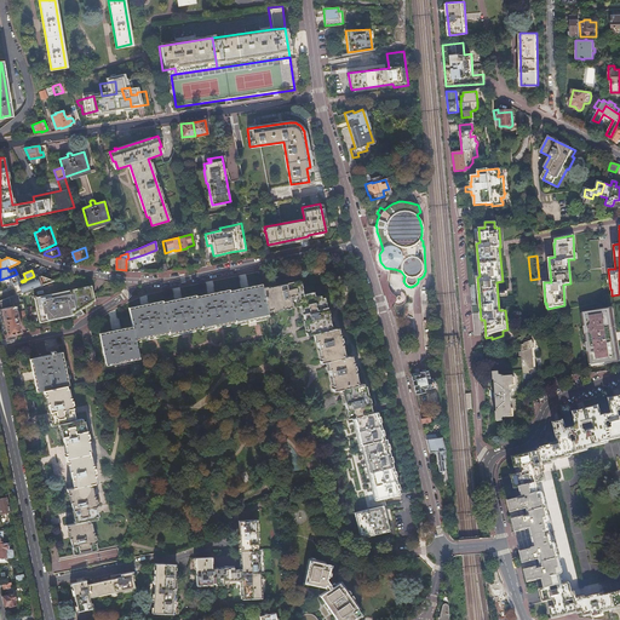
[(18,274),(17,274),(11,276),(15,285),(17,285),(22,282),(21,281),(18,274)]
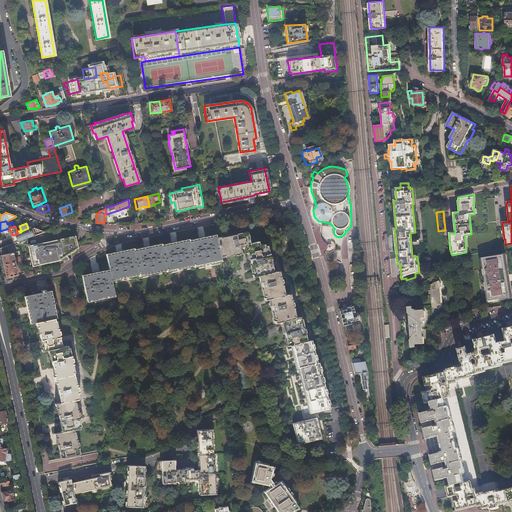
[(216,237),(220,256),(226,255),(226,257),(248,253),(254,276),(259,275),(265,299),(270,298),(275,322),(282,320),(288,345),(293,344),(306,341),(300,317),(295,318),(289,294),(284,295),(278,271),(273,272),(267,247),(265,247),(264,244),(260,245),(259,241),(250,243),(248,231),(216,237)]
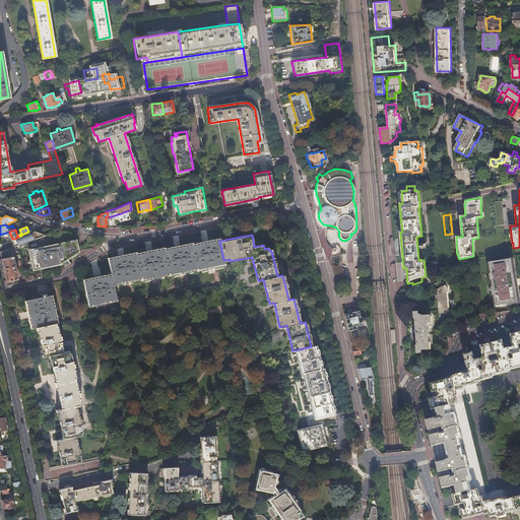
[(14,239),(12,239),(9,241),(5,242),(3,243),(6,250),(0,251),(0,252),(1,259),(9,257),(8,249),(17,246),(14,239)]
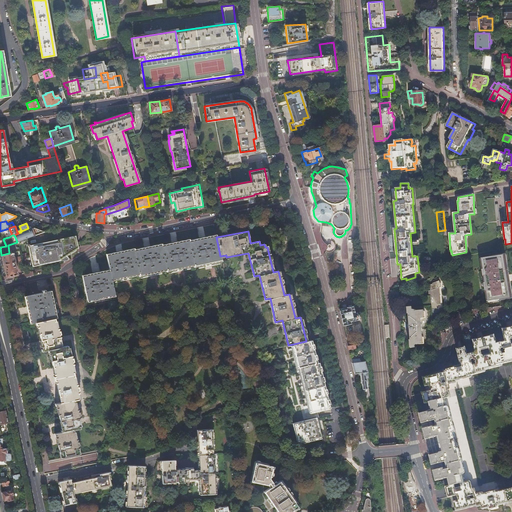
[(68,254),(78,248),(75,236),(29,246),(33,266),(59,260),(60,262),(61,261),(62,259),(63,258),(64,258),(66,257),(67,257),(68,257),(71,258),(68,254)]
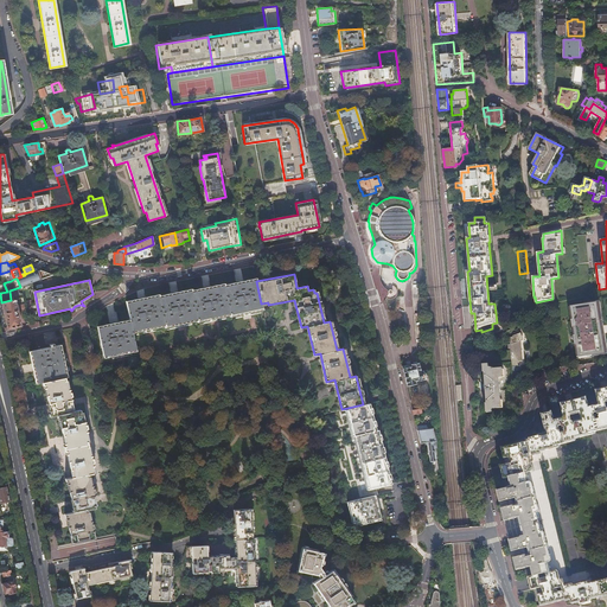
[(256,281),(256,280),(224,286),(224,285),(191,292),(191,291),(159,298),(158,295),(127,302),(131,320),(98,327),(104,356),(136,349),(133,331),(165,324),(165,325),(197,319),(198,320),(230,313),(230,314),(262,307),(261,304),(256,281)]
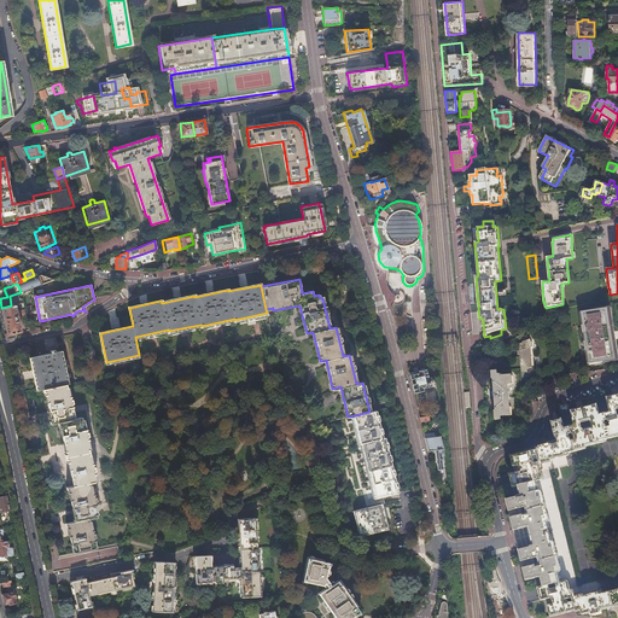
[(11,305),(1,308),(7,333),(7,334),(21,331),(18,318),(25,315),(24,309),(17,312),(16,304),(11,305)]
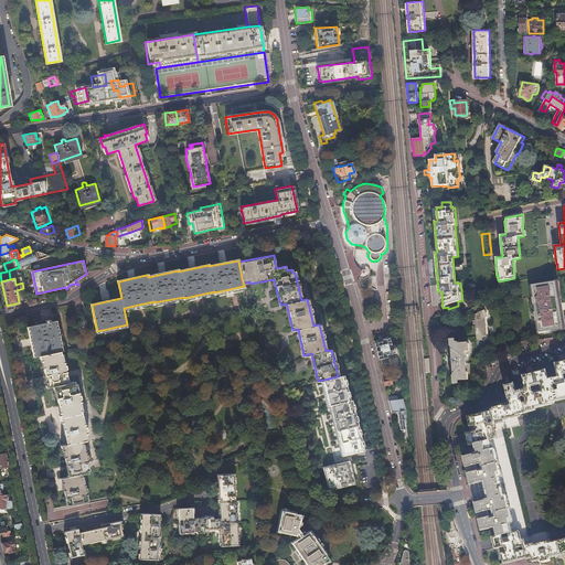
[(547,285),(547,283),(534,285),(535,296),(534,297),(535,305),(537,304),(539,311),(536,311),(537,320),(540,320),(541,332),(555,330),(554,328),(562,326),(560,310),(558,311),(557,304),(558,304),(555,284),(547,285)]
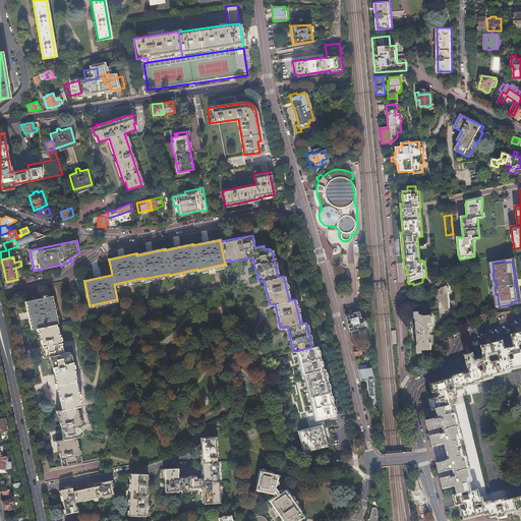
[(439,295),(437,295),(437,300),(439,300),(439,313),(444,313),(444,309),(448,309),(447,292),(450,291),(448,285),(437,289),(439,295)]
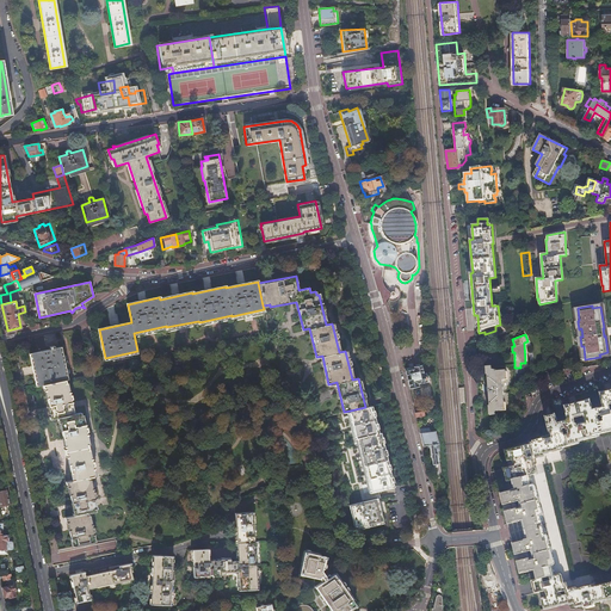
[(66,380),(60,347),(31,353),(38,386),(66,380)]
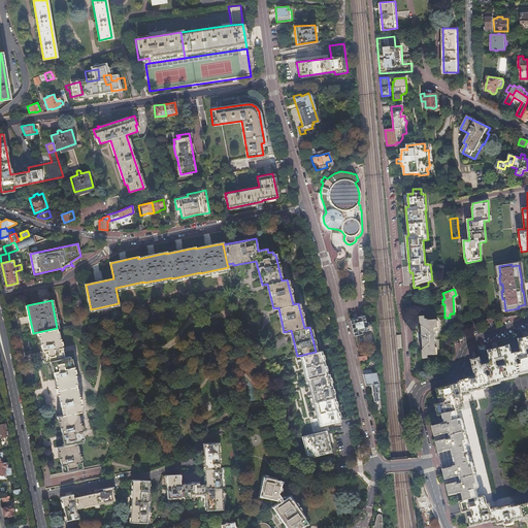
[(365,315),(349,318),(354,339),(362,337),(361,331),(369,329),(365,315)]
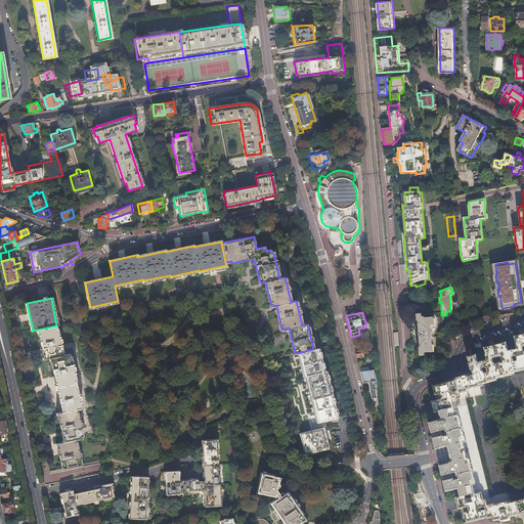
[(419,321),(420,336),(420,342),(421,348),(420,348),(420,356),(425,356),(425,353),(433,352),(431,326),(434,325),(434,318),(426,318),(426,317),(422,317),(422,314),(417,314),(418,321),(419,321)]
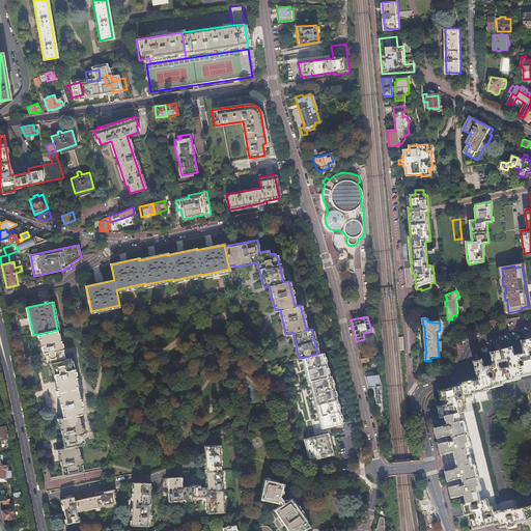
[(57,332),(57,330),(36,334),(37,337),(38,337),(42,353),(45,353),(46,359),(43,359),(42,359),(43,364),(49,363),(50,367),(51,367),(52,374),(53,374),(54,381),(56,381),(61,402),(59,402),(60,411),(62,411),(63,417),(62,417),(57,418),(57,421),(58,421),(58,422),(77,418),(74,401),(74,402),(68,379),(72,379),(75,378),(71,360),(68,361),(67,358),(63,359),(62,355),(59,355),(58,351),(61,350),(63,350),(59,332),(57,332)]
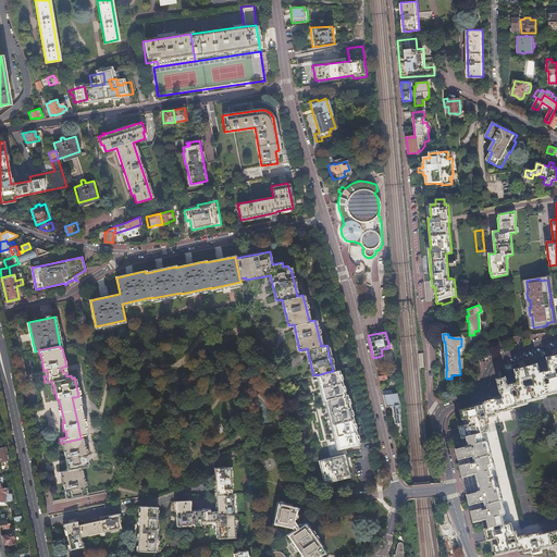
[(471,407),(460,410),(463,426),(459,428),(461,435),(461,437),(462,440),(467,438),(469,446),(456,449),(465,486),(466,493),(467,494),(473,523),(486,520),(489,528),(484,530),(485,533),(487,541),(492,540),(495,556),(514,552),(518,551),(518,552),(523,551),(524,554),(532,552),(533,554),(541,552),(540,551),(555,546),(556,546),(556,532),(556,533),(555,531),(540,534),(539,532),(521,536),(521,534),(516,536),(512,522),(506,524),(504,516),(505,516),(506,515),(506,514),(489,443),(487,442),(486,443),(484,434),(491,433),(487,419),(497,417),(496,415),(509,411),(509,409),(523,406),(523,404),(542,399),(541,397),(556,393),(556,392),(556,391),(556,355),(554,356),(547,358),(551,371),(541,373),(539,364),(522,368),(515,370),(518,383),(508,385),(506,376),(499,379),(497,379),(496,380),(502,398),(482,403),(482,405),(479,406),(475,406),(471,407)]
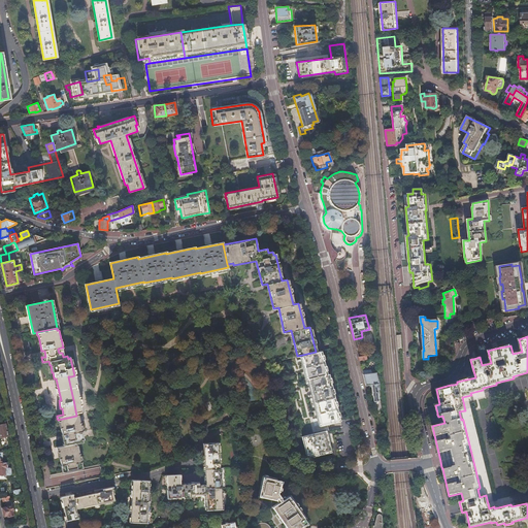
[(316,352),(302,355),(307,380),(310,378),(322,425),(337,421),(326,374),(325,375),(319,351),(316,352)]
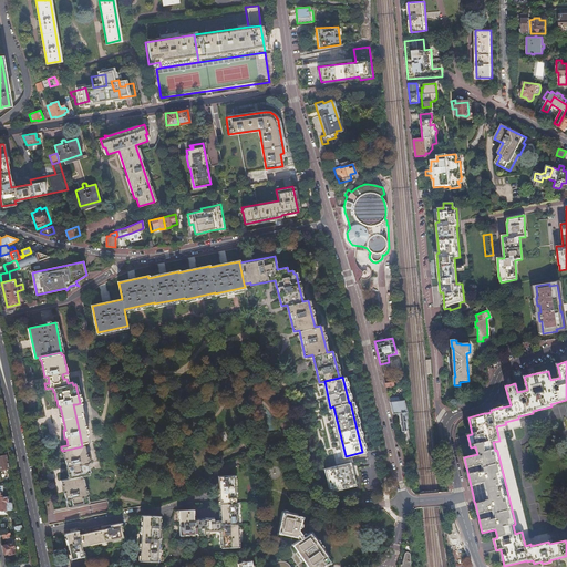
[(390,401),(392,413),(399,413),(401,430),(405,430),(403,412),(405,412),(403,400),(390,401)]
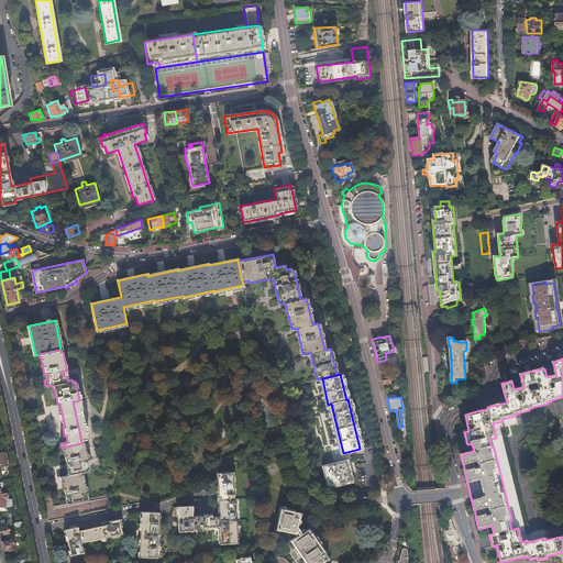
[(77,409),(76,401),(73,401),(78,427),(78,426),(81,426),(80,419),(81,419),(79,409),(77,409)]
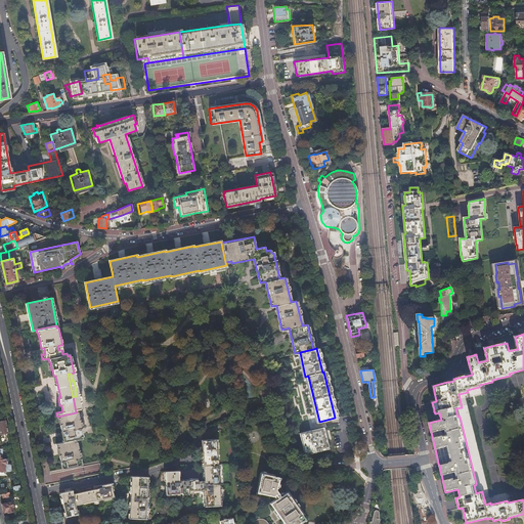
[(80,428),(76,412),(57,417),(60,431),(63,431),(64,436),(80,433),(79,429),(80,428)]
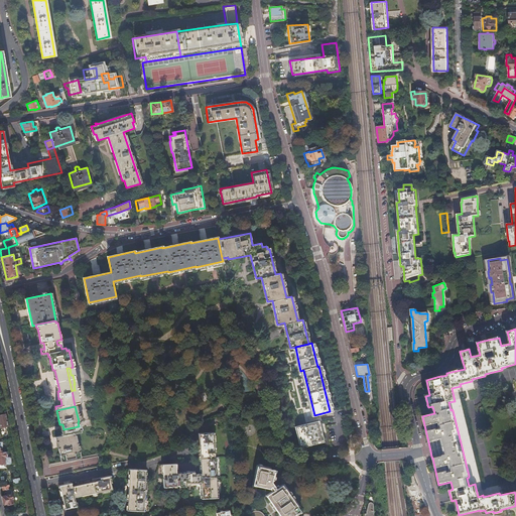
[(305,406),(297,407),(299,415),(307,414),(305,406)]
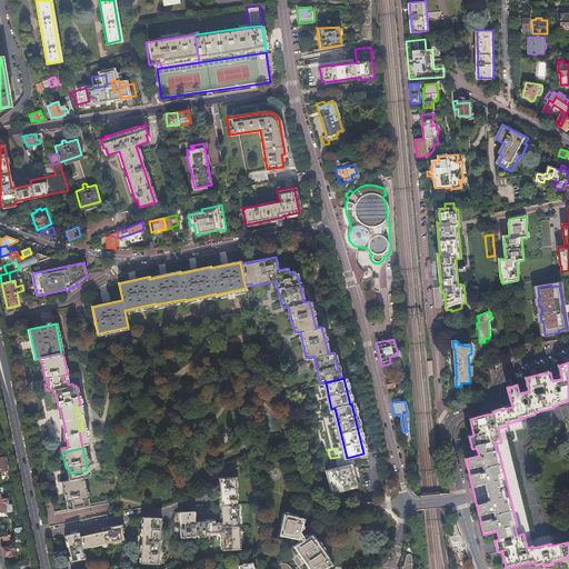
[(0,472),(9,470),(6,457),(0,458),(0,472)]
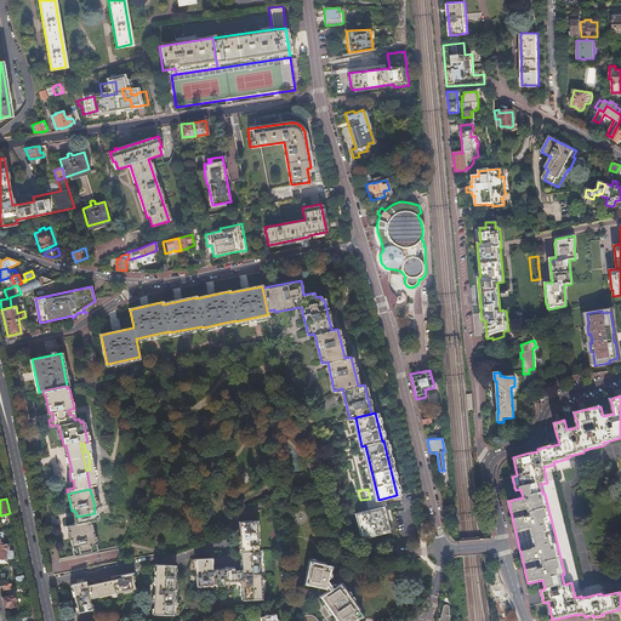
[(118,508),(108,510),(109,519),(119,517),(118,508)]
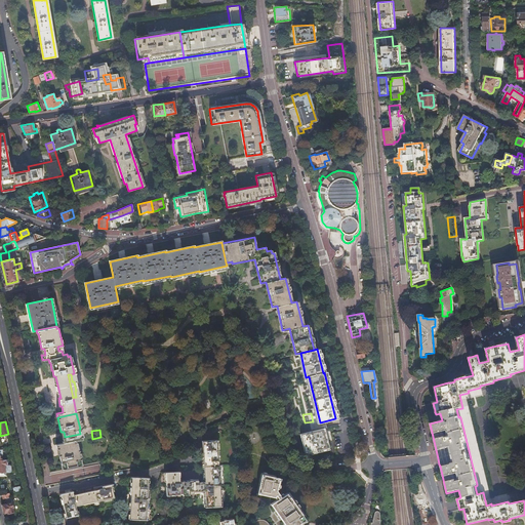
[(320,430),(300,435),(306,453),(325,448),(320,430)]
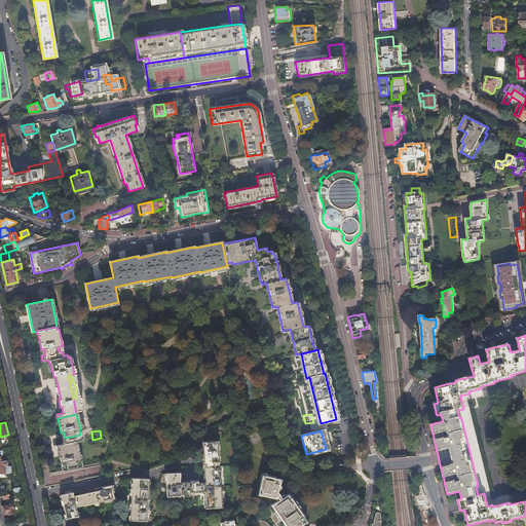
[(80,436),(80,435),(65,438),(66,439),(63,439),(62,439),(63,444),(55,445),(57,450),(58,450),(61,450),(62,455),(60,456),(60,458),(80,454),(77,443),(76,443),(75,441),(82,440),(81,436),(80,436)]
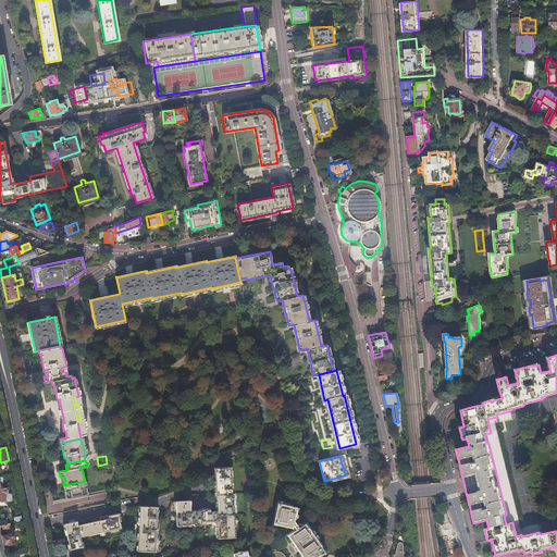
[(189,500),(175,500),(176,524),(205,523),(205,522),(217,521),(218,539),(234,537),(231,467),(214,467),(215,510),(209,511),(209,509),(189,510),(189,500)]
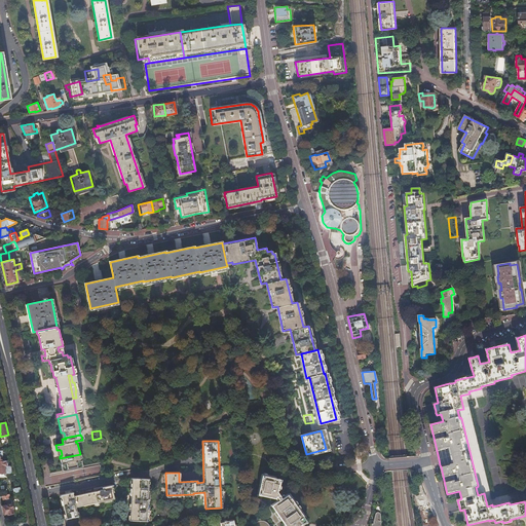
[(82,465),(80,458),(61,462),(61,463),(60,463),(62,471),(82,465)]
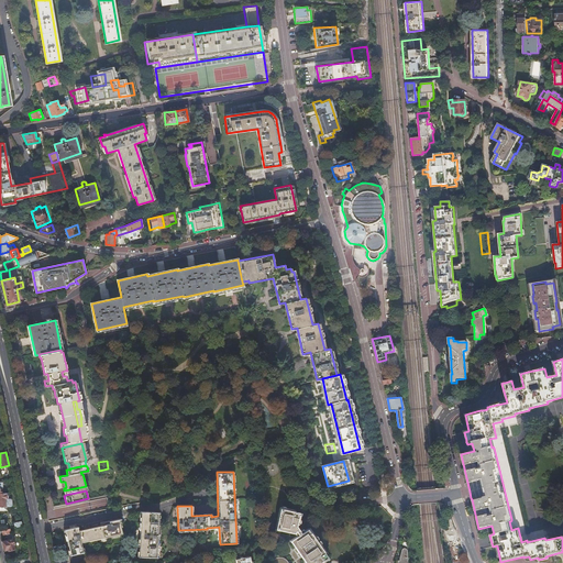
[(0,507),(12,507),(11,497),(8,497),(8,492),(0,492),(0,507)]
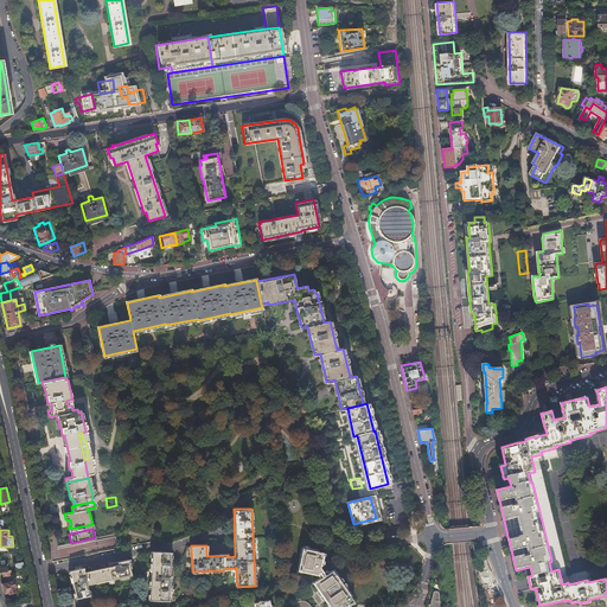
[(296,570),(302,572),(317,575),(318,573),(320,576),(313,582),(318,590),(321,595),(325,600),(330,606),(342,606),(352,600),(331,569),(324,574),(319,567),(321,553),(301,548),(296,570)]
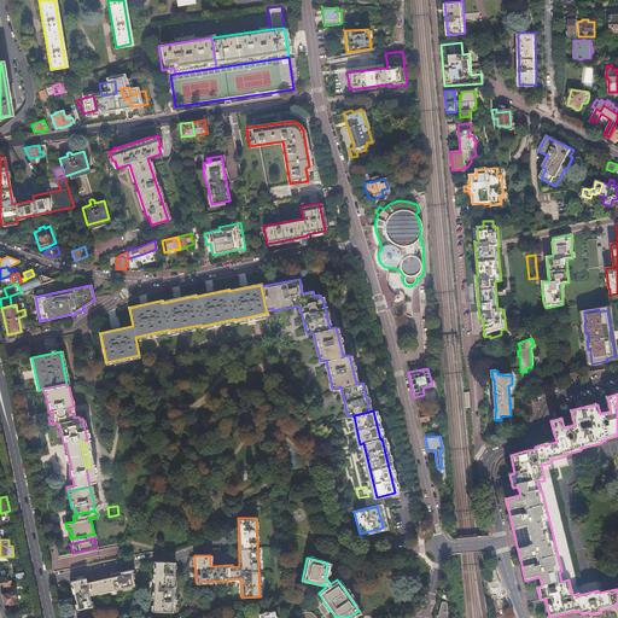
[(155,561),(152,611),(172,612),(174,563),(155,561)]
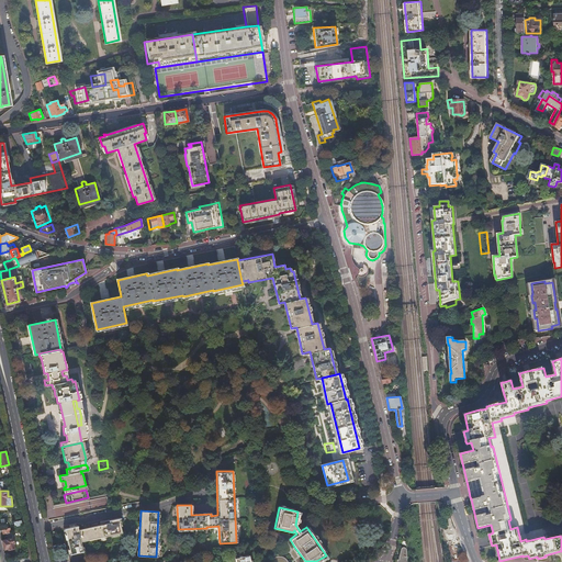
[(77,526),(65,528),(70,554),(83,551),(80,541),(122,531),(119,517),(109,520),(109,523),(78,530),(77,526)]
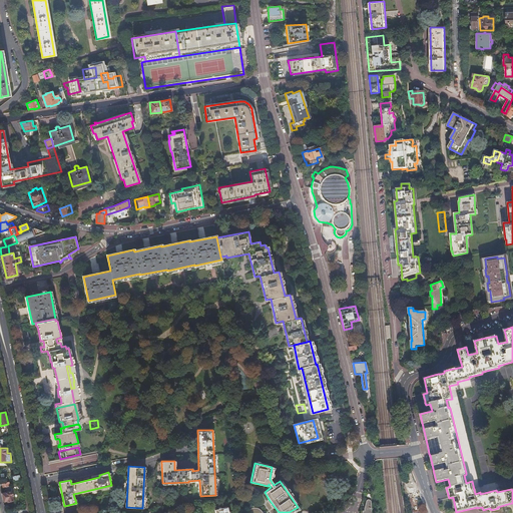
[(13,491),(2,492),(4,501),(7,501),(8,502),(14,501),(13,496),(14,496),(13,491)]
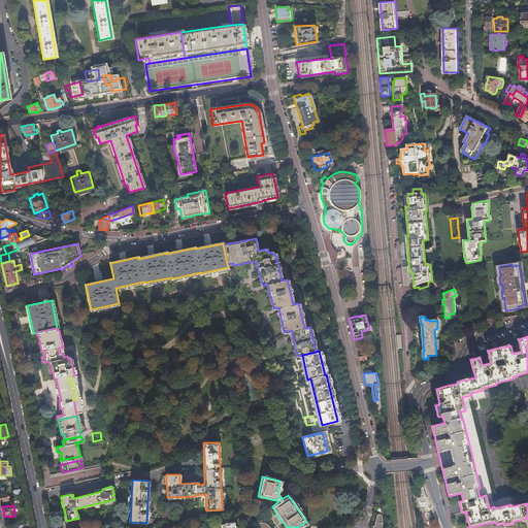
[(374,527),(384,527),(384,516),(382,515),(378,515),(377,515),(376,523),(376,527),(374,527)]
